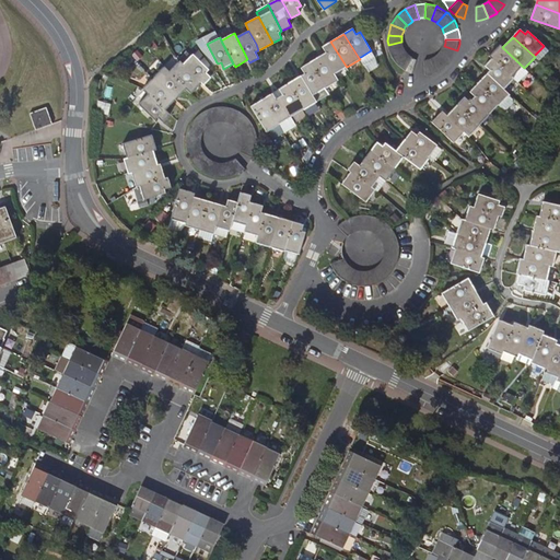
[(325,53),(322,55),(334,73),(346,66),(330,42),(322,47),(325,53)]
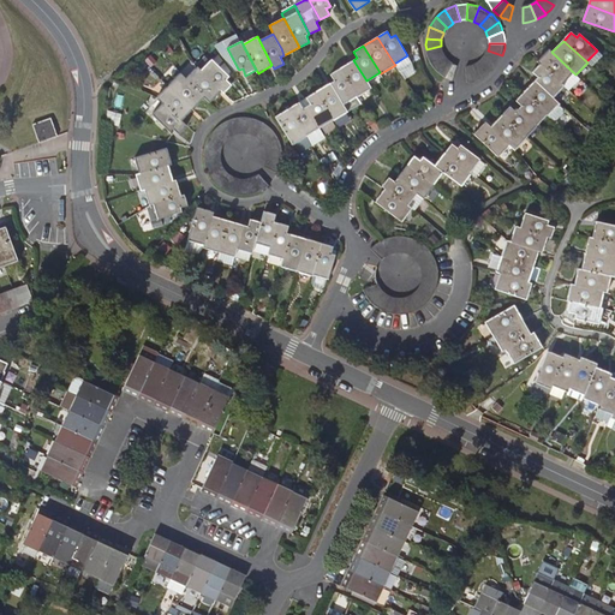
[(442,52),(441,46),(427,49),(427,52),(429,59),(429,60),(443,53),(442,52)]
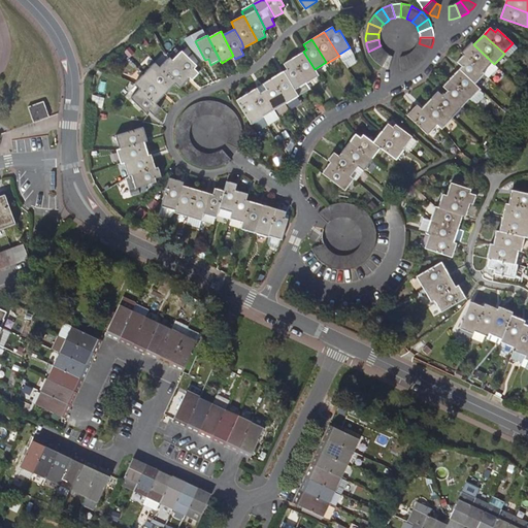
[(494,64),(473,44),(471,42),(462,53),(464,56),(483,72),(484,74),(488,76),(497,66),(495,65),(494,64)]
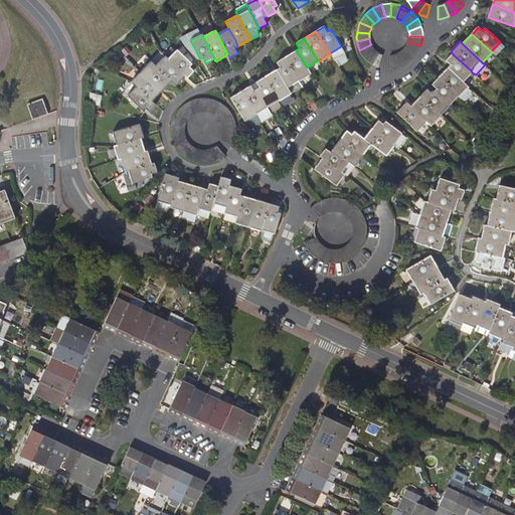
[(420,46),(408,42),(407,45),(405,47),(416,55),(418,52),(420,46)]
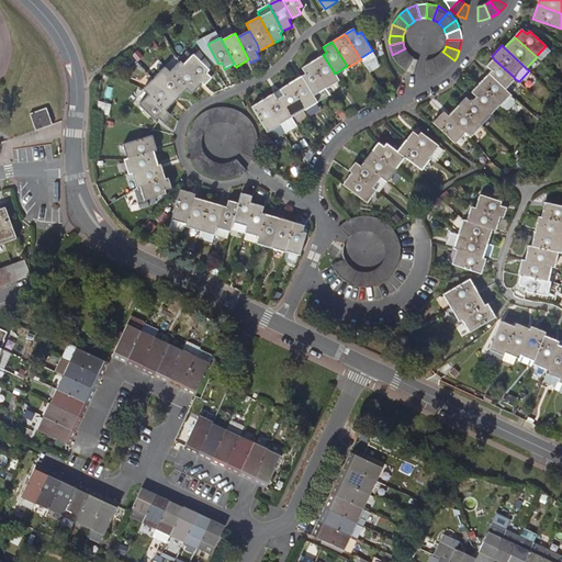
[(395,60),(397,64),(408,54),(406,52),(405,48),(392,55),(395,60)]
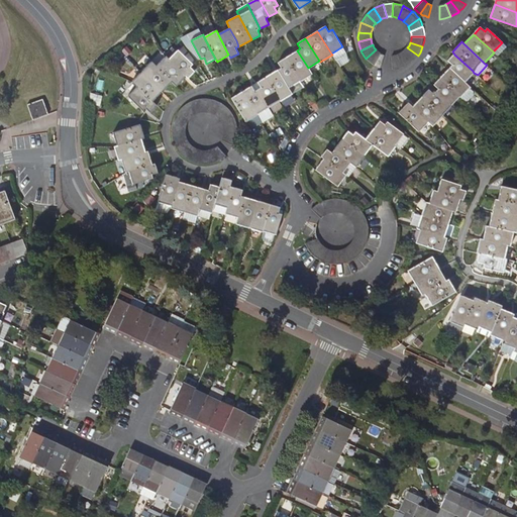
[(167,58),(169,60),(177,52),(173,47),(166,55),(167,58)]
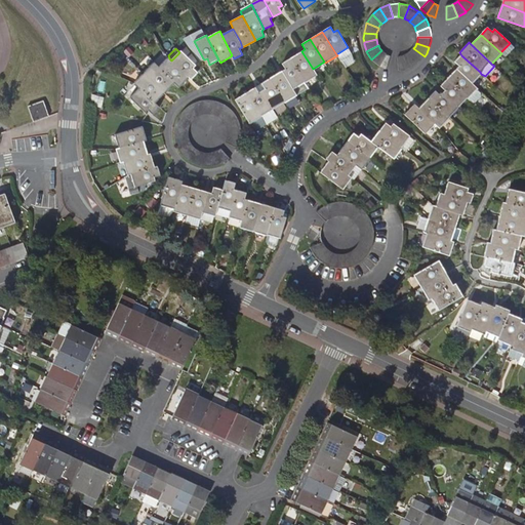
[(423,57),(425,56),(413,48),(412,50),(409,53),(417,64),(419,63),(423,57)]
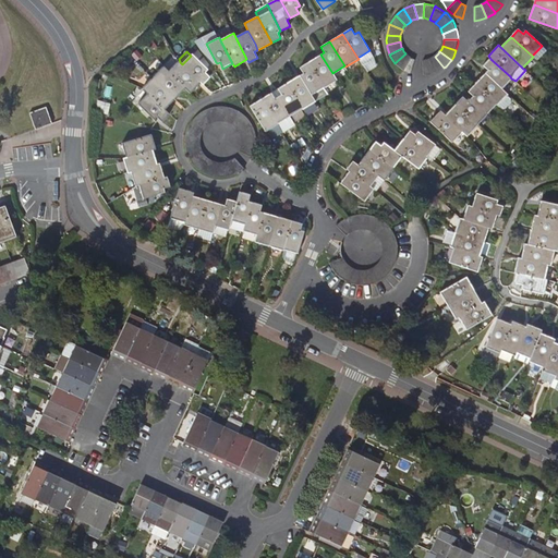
[(407,56),(405,53),(395,63),(396,63),(399,68),(404,71),(411,58),(407,56)]
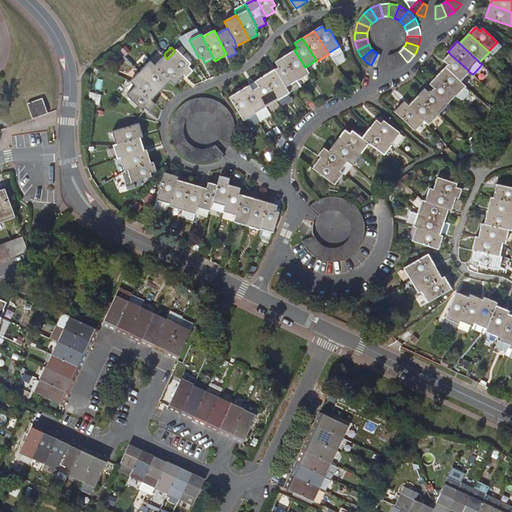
[(191,64),(190,63),(177,50),(175,51),(167,59),(184,75),(187,77),(193,71),(188,66),(191,64)]
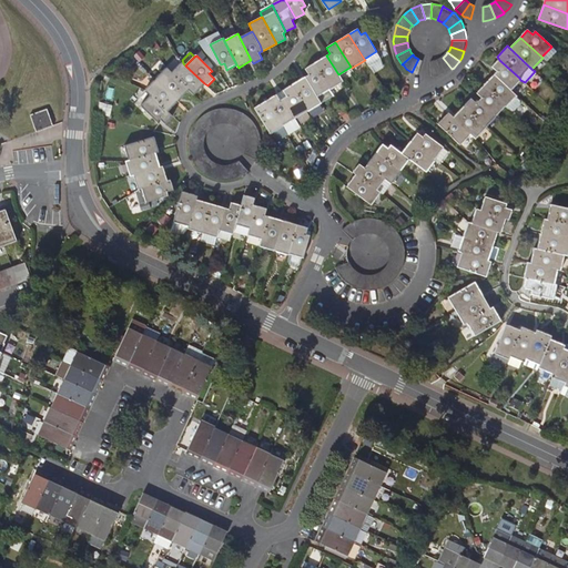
[(326,56),(314,63),(330,89),(330,90),(343,81),(338,74),(326,56)]
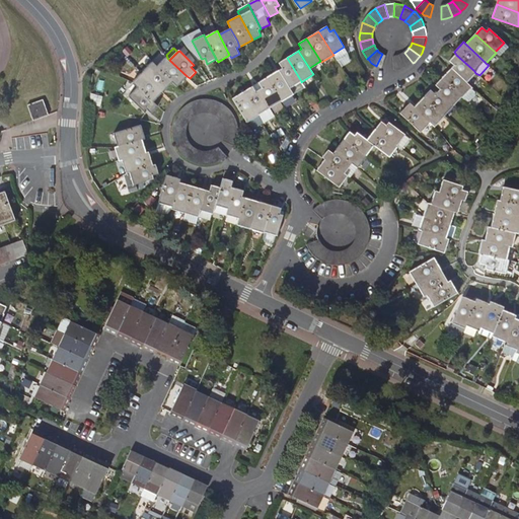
[(411,64),(413,63),(404,53),(403,54),(399,56),(403,68),(404,68),(411,64)]
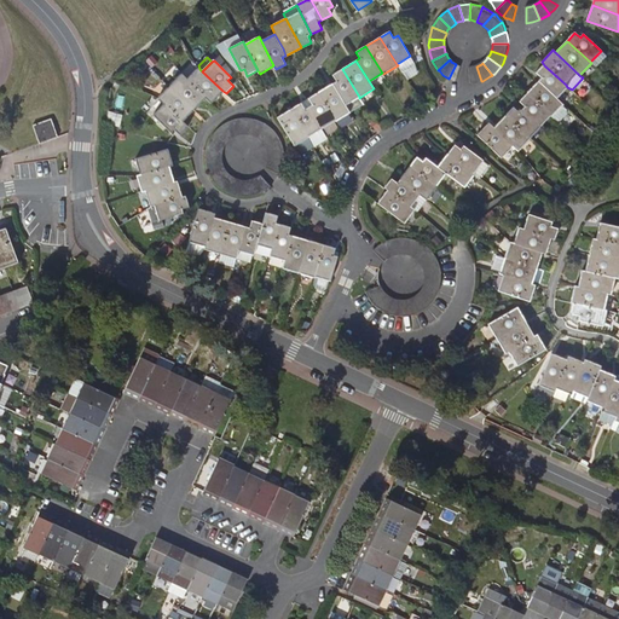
[(542,77),(539,81),(554,97),(556,98),(567,87),(566,85),(544,65),(537,73),(542,77)]
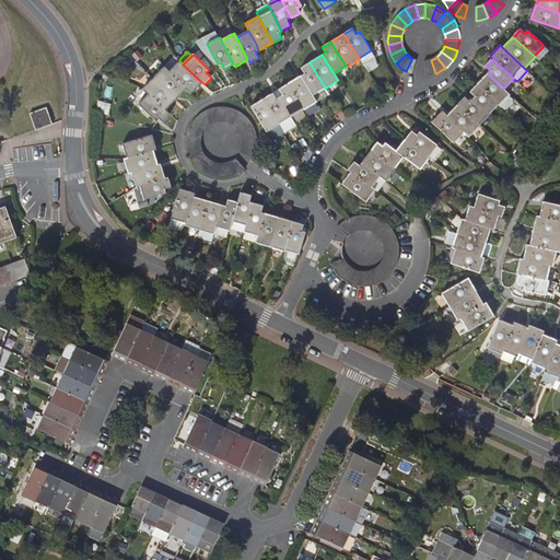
[(433,74),(435,73),(431,60),(423,61),(423,76),(428,76),(433,74)]
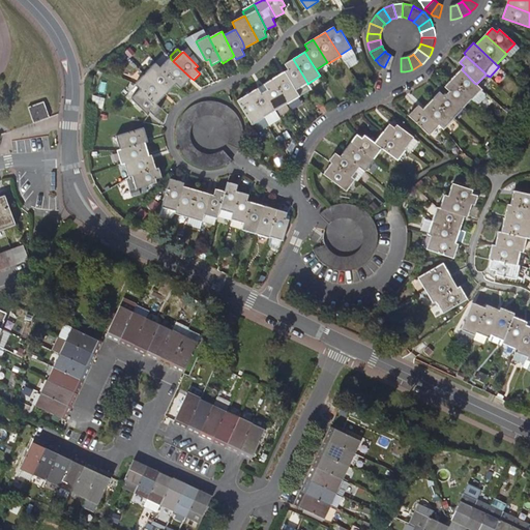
[(180,88),(190,78),(173,61),(171,59),(160,69),(176,84),(180,88)]
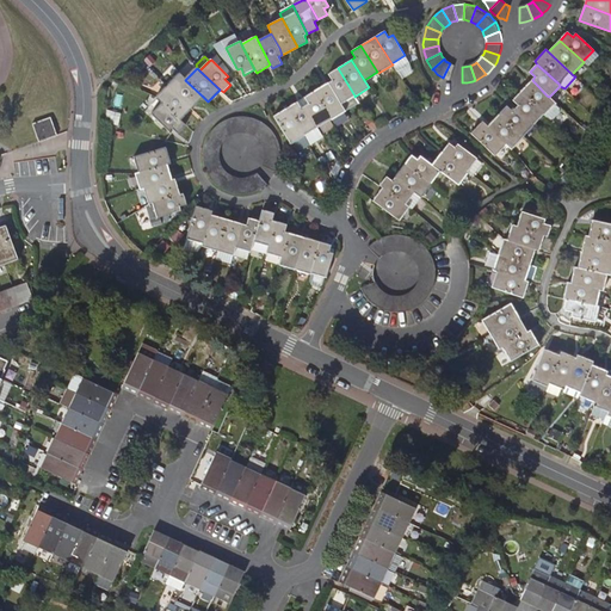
[(355,96),(338,68),(328,74),(332,80),(327,82),(339,102),(340,104),(355,96)]
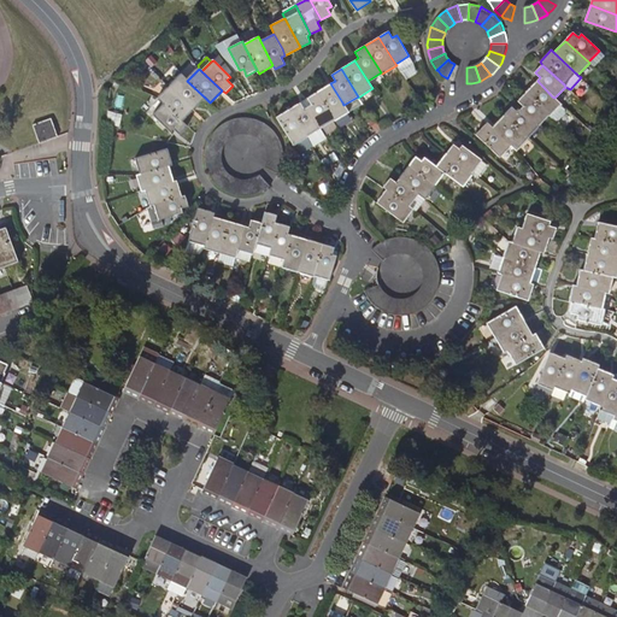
[(171,87),(194,110),(205,98),(187,81),(183,76),(182,75),(170,87),(171,87)]
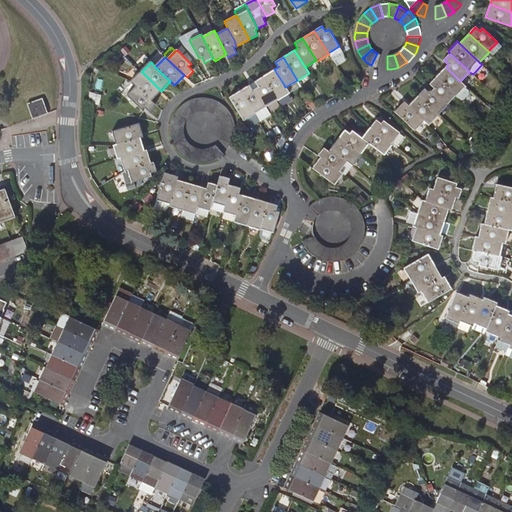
[(440,73),(436,77),(455,96),(456,96),(457,95),(464,87),(465,86),(460,81),(458,80),(446,67),(440,73)]
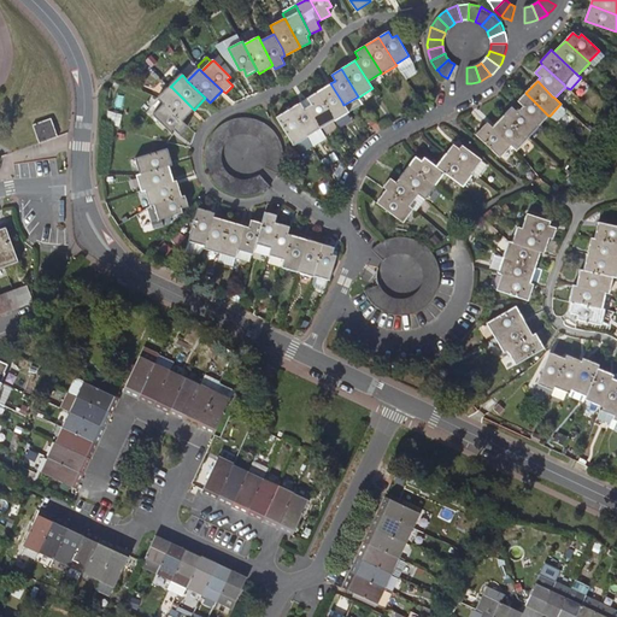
[(348,112),(344,105),(342,103),(330,83),(317,92),(334,119),(335,121),(348,112)]
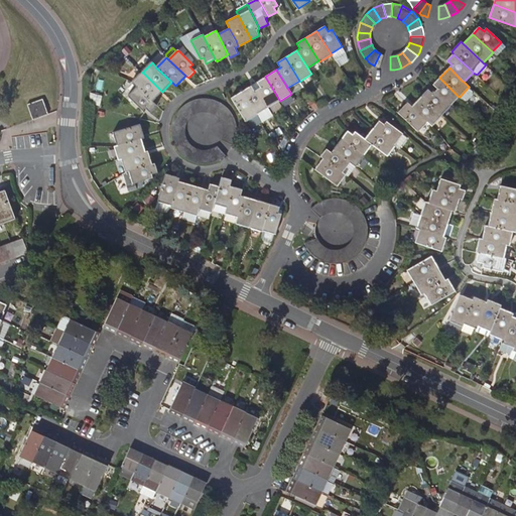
[(132,82),(137,87),(152,101),(162,92),(143,73),(142,73),(132,82)]
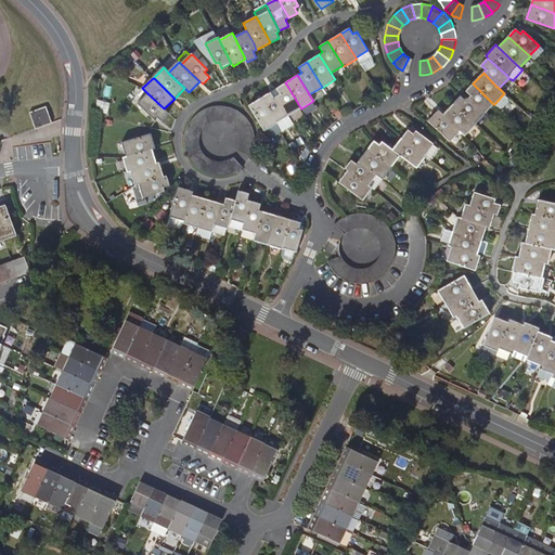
[(300,107),(285,82),(276,88),(280,94),(276,97),(288,115),(300,107)]
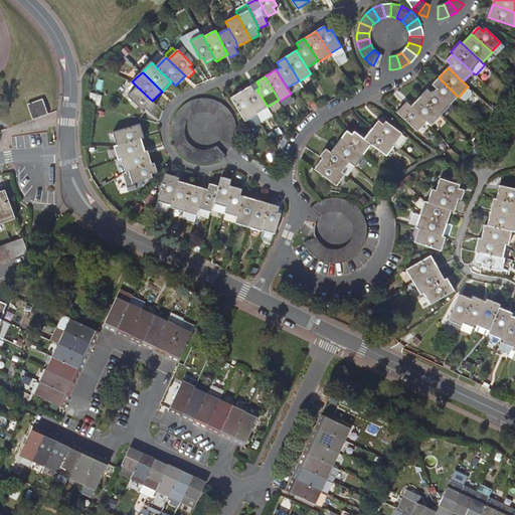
[(437,90),(435,92),(450,106),(458,97),(439,77),(433,84),(437,90)]
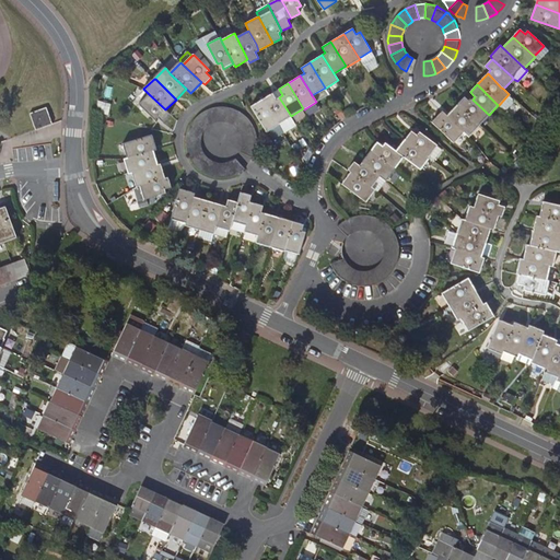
[(291,116),(279,97),(276,98),(272,93),(264,98),(279,124),(291,116)]
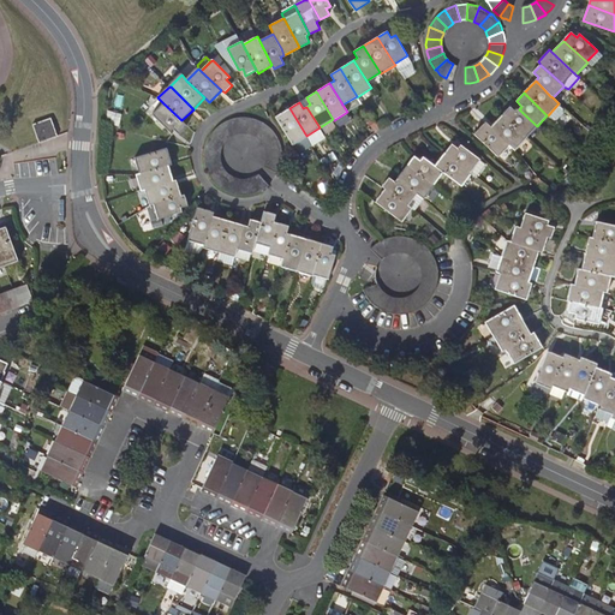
[(186,126),(181,120),(163,103),(153,115),(169,130),(171,132),(173,129),(179,133),(186,126)]
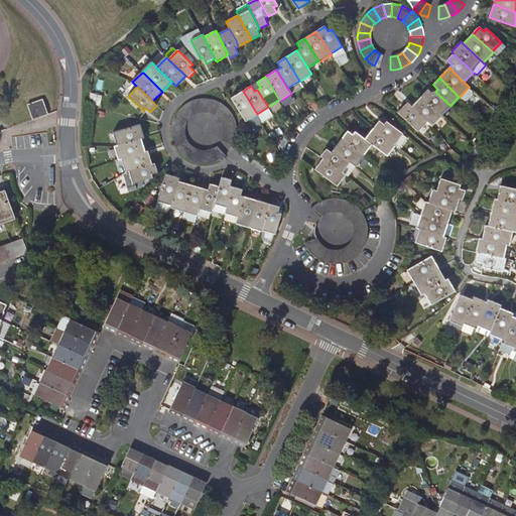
[(473,92),(468,88),(461,96),(465,100),(473,92)]
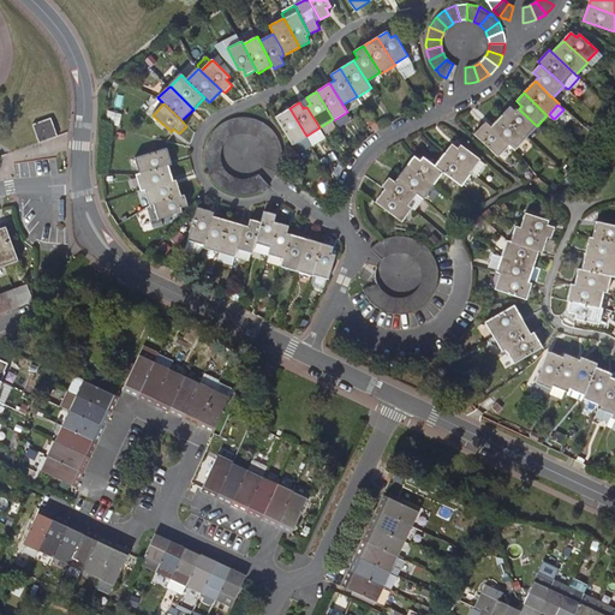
[(511,107),(502,115),(525,136),(526,137),(537,126),(519,109),(515,113),(511,107)]
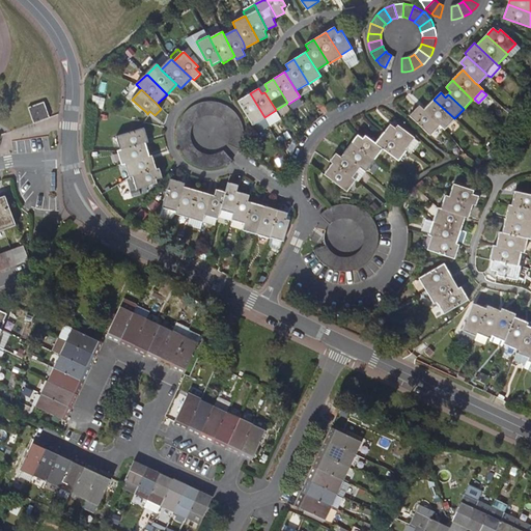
[(264,117),(250,93),(238,101),(252,126),(264,117)]
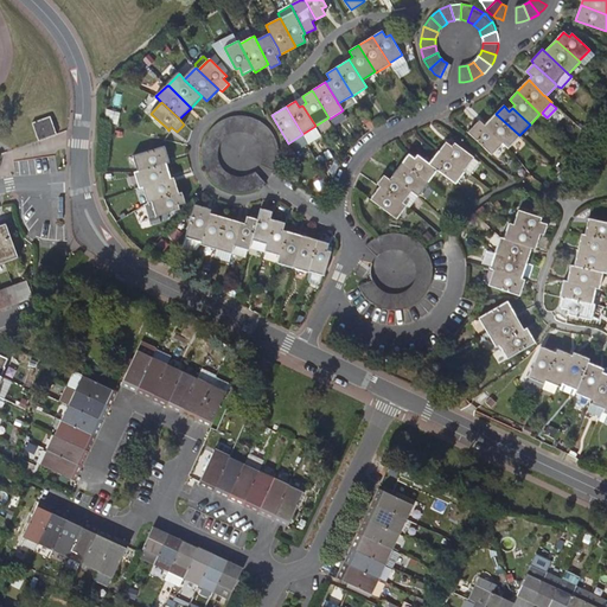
[(347,116),(343,110),(330,119),(333,125),(347,116)]
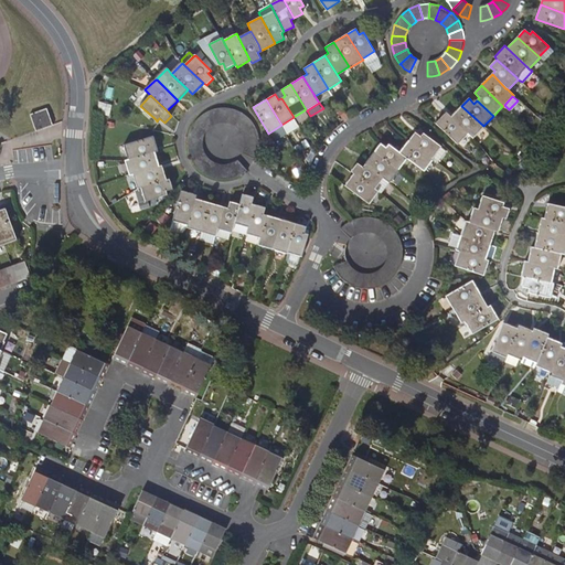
[(461,106),(451,117),(468,132),(473,138),(483,127),(483,126),(482,125),(461,106)]
